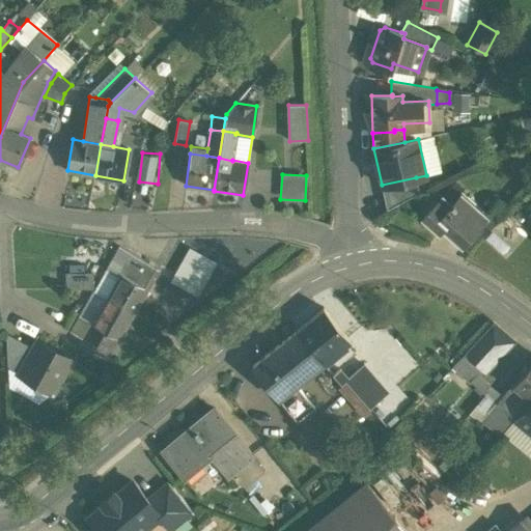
[(416,177),(382,185),(387,210),(419,193),(416,177)]
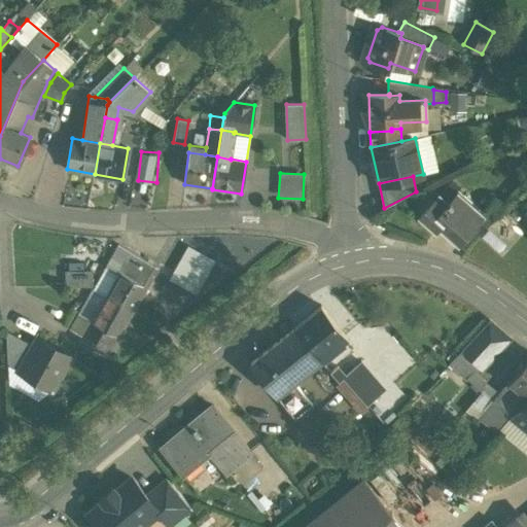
[(484,214),(458,191),(450,201),(442,194),(419,218),(436,233),(441,229),(459,245),(480,220),(485,214),(484,214)]
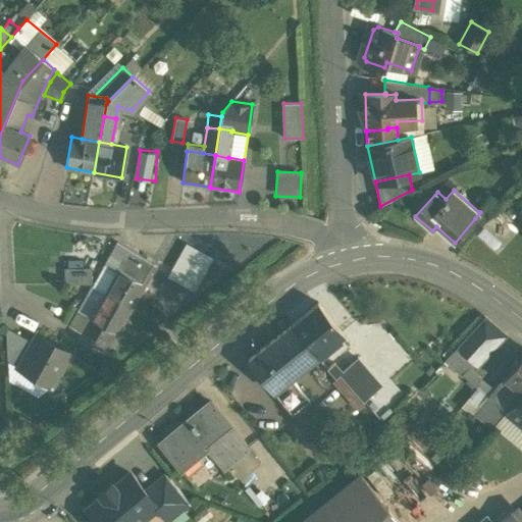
[(500,208),(489,200),(479,212),(480,212),(475,218),(484,225),(500,208)]
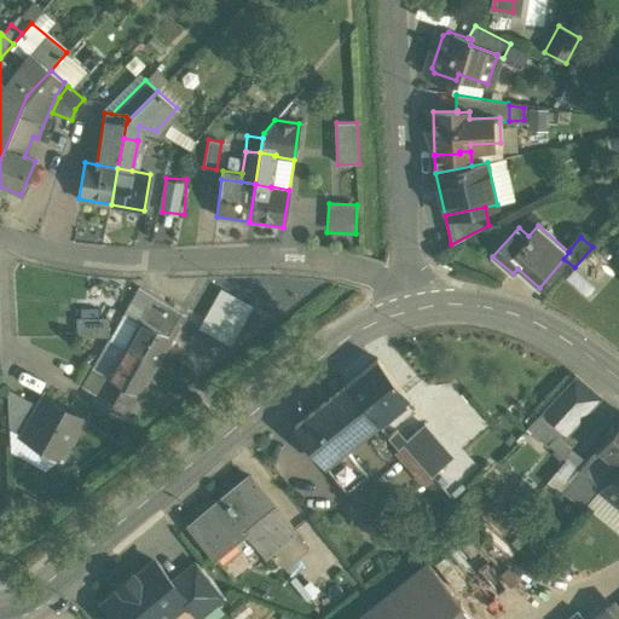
[(185,314),(139,289),(125,314),(139,323),(142,320),(172,337),(185,314)]
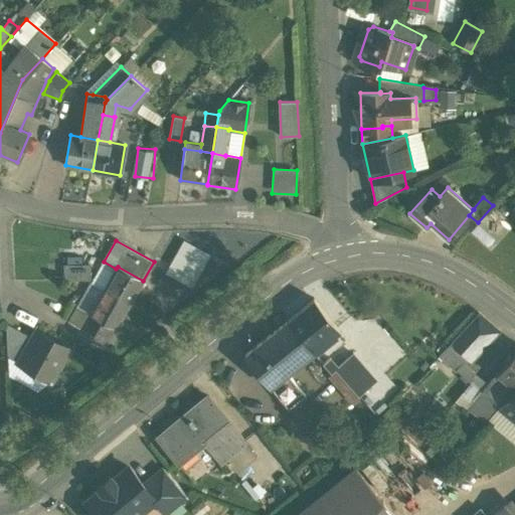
[(210,256),(182,241),(164,273),(193,289),(210,256)]
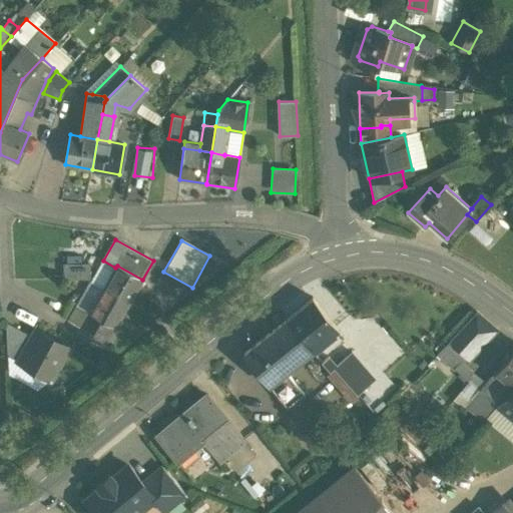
[(90,264),(63,265),(64,280),(91,279),(90,264)]
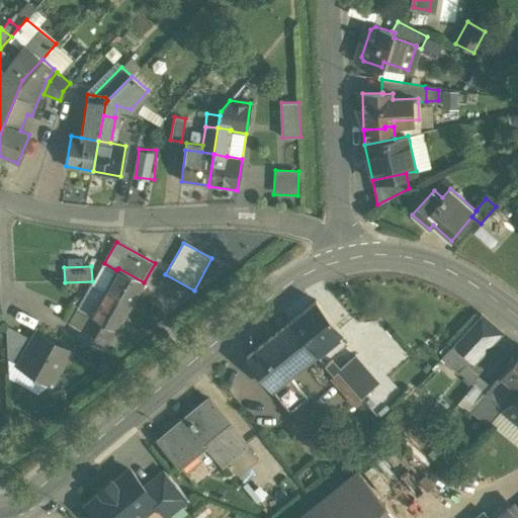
[(144,282),(118,268),(116,270),(104,292),(131,307),(144,282)]
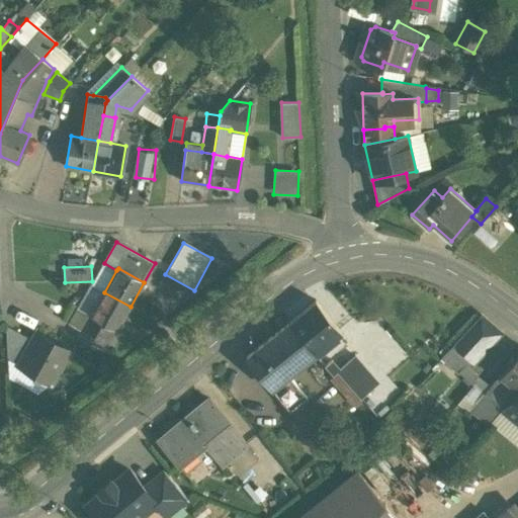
[(91,284),(77,309),(91,317),(104,292),(91,284)]
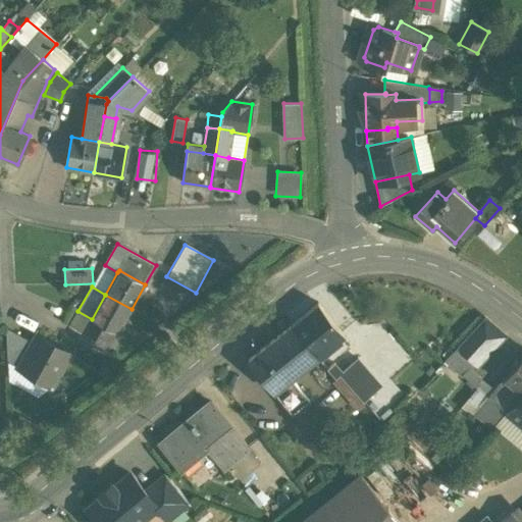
[(132,309),(105,295),(92,319),(117,333),(118,333),(132,309)]
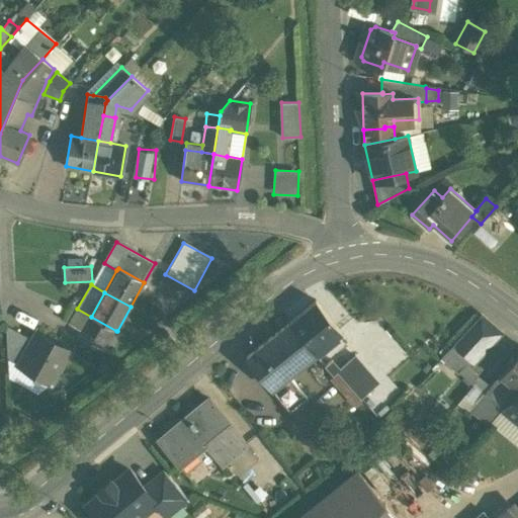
[(341,331),(315,300),(288,322),(314,354),(341,331)]
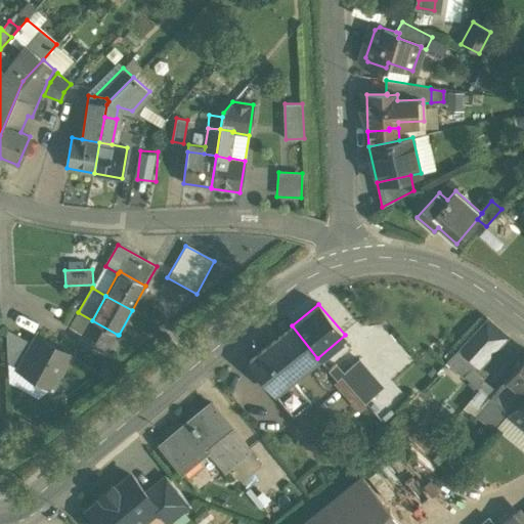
[(92,320),(78,312),(71,325),(96,342),(104,328),(92,320)]
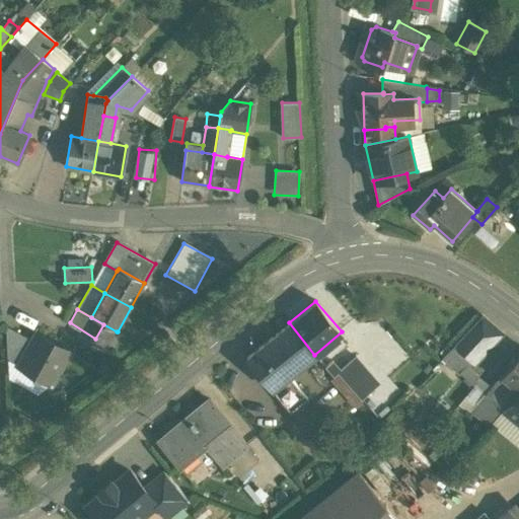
[(472,330),(471,331),(477,337),(482,340),(494,324),(484,316),(472,330)]
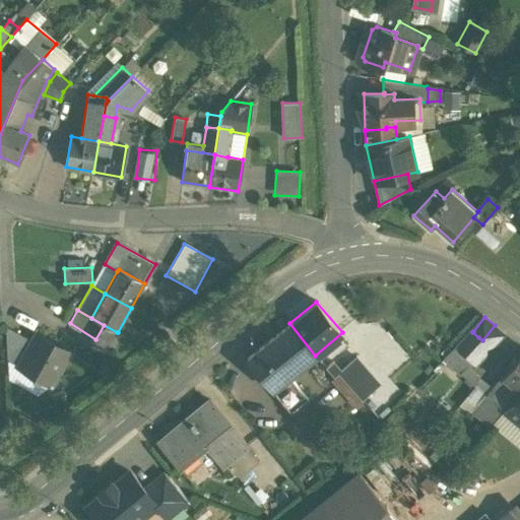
[(289,323),(248,358),(272,388),(288,375),(301,366),(302,367),(315,355),(289,323)]
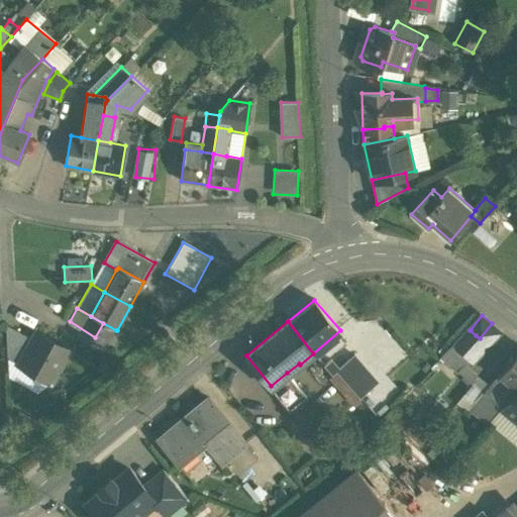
[(116,330),(103,323),(95,337),(93,342),(105,349),(116,330)]
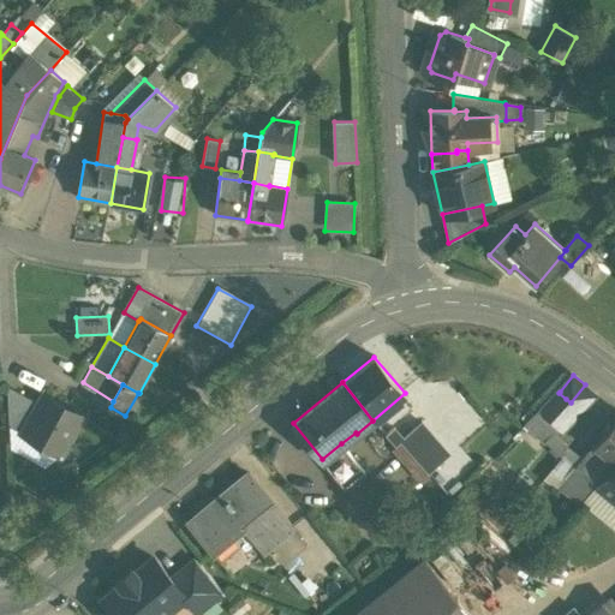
[(40,404),(7,386),(9,425),(23,434),(40,404)]
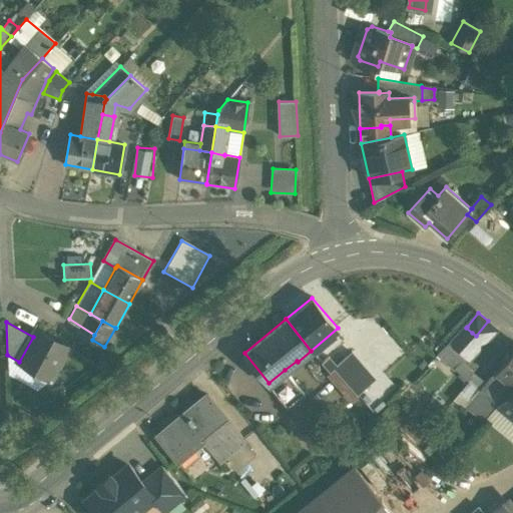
[(464,325),(448,342),(457,350),(472,333),(466,328),(467,327),(464,325)]
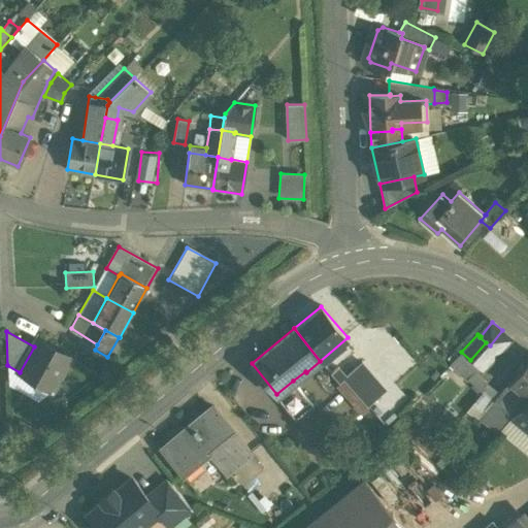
[(34,347),(20,372),(53,390),(70,358),(38,339),(34,347)]
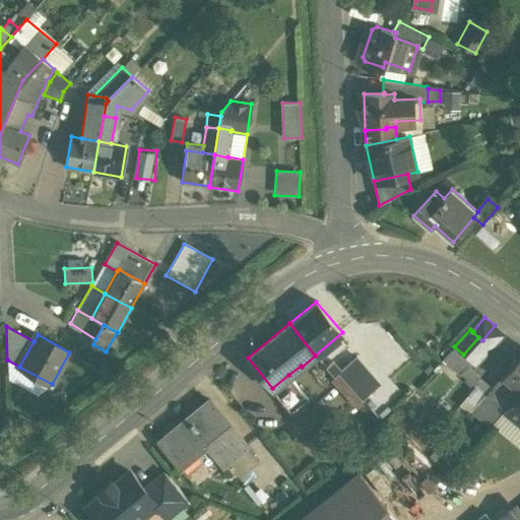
[(463,354),(454,346),(444,358),(462,374),(472,363),(463,354)]
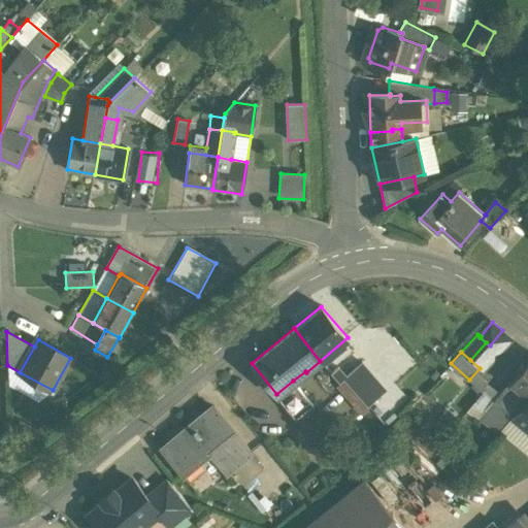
[(527,360),(509,383),(527,398),(527,360)]
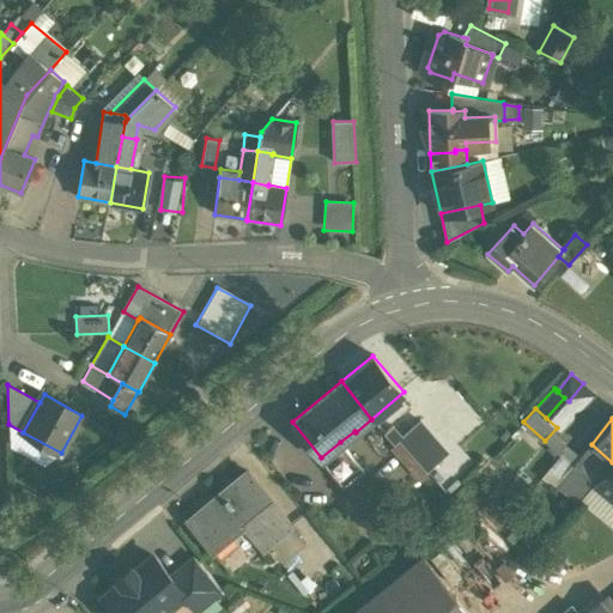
[(447,451),(418,419),(400,435),(396,438),(398,439),(426,471),(447,451)]
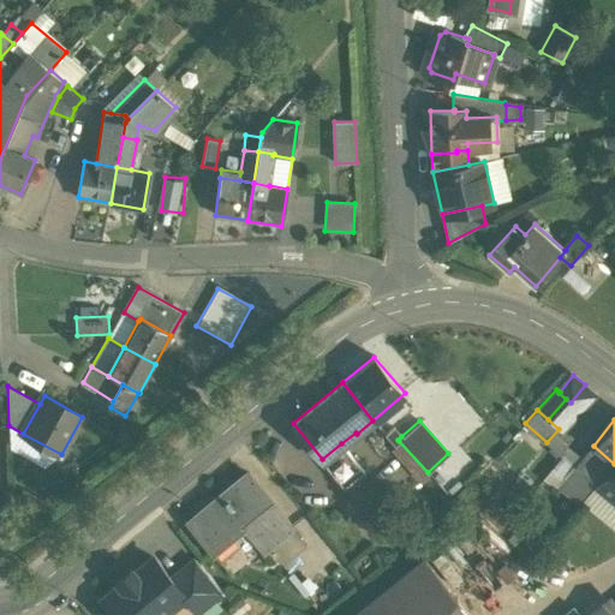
[(401,436),(392,427),(383,434),(394,445),(399,441),(398,440),(401,436)]
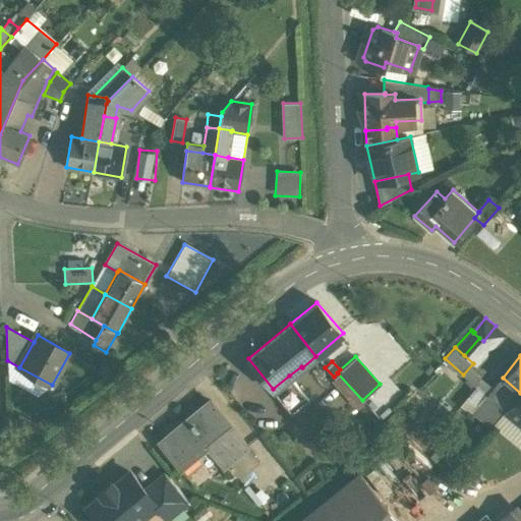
[(289,375),(273,389),(291,411),(307,398),(289,375)]
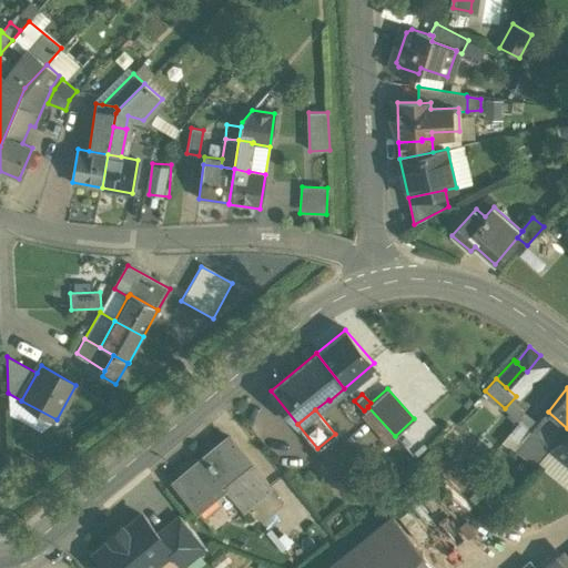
[(567,428),(548,412),(531,432),(550,447),(567,429),(567,428)]
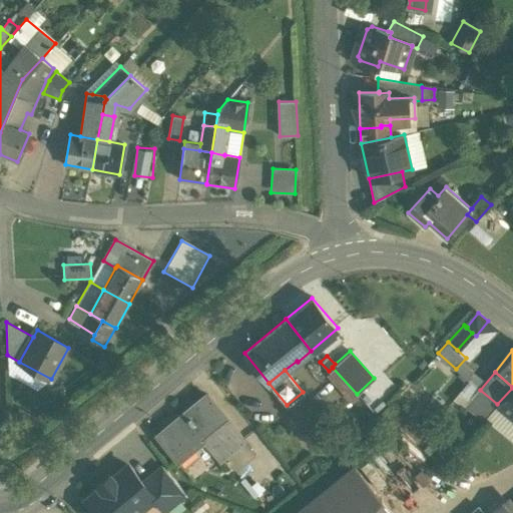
[(512,388),(497,404),(498,405),(512,417),(512,388)]
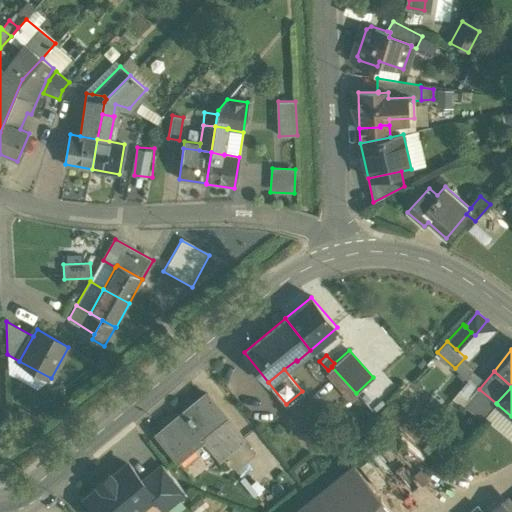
[(496,403),(479,389),(467,403),(485,419),(497,404),(496,403)]
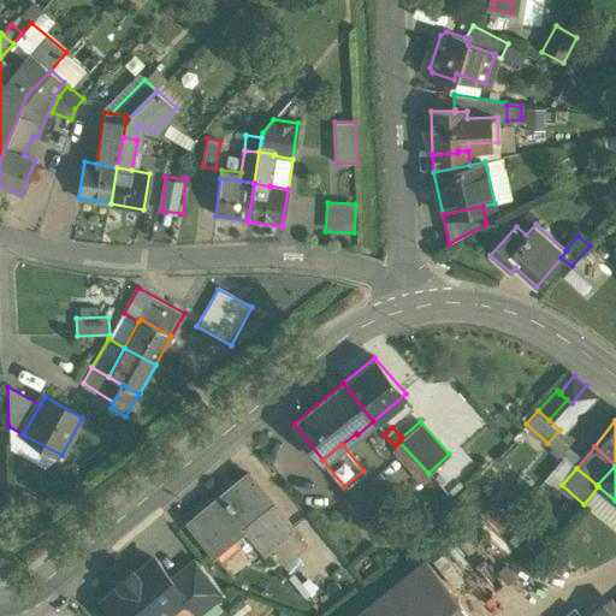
[(292,525),(250,473),(190,522),(213,551),(244,526),(262,549),(292,525)]
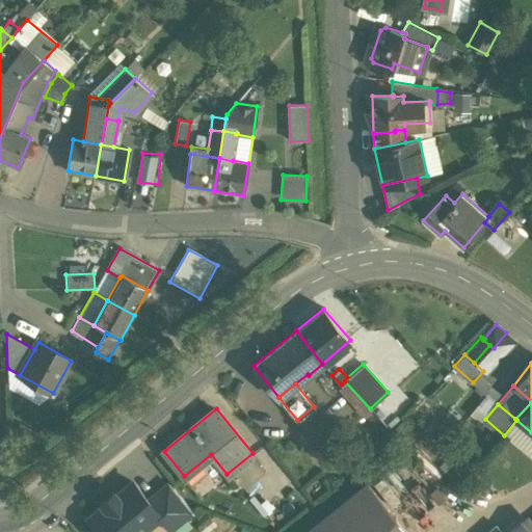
[(211,454),(184,476),(201,496),(227,474),(211,454)]
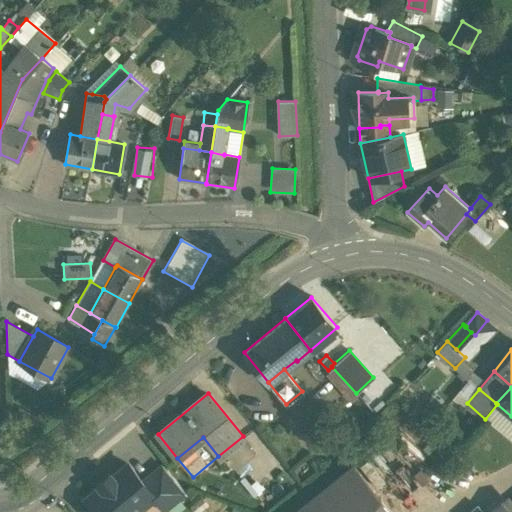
[(84,500),(94,511),(134,511),(154,495),(142,481),(128,464),(112,477),(109,474),(98,483),(101,487),(84,500)]
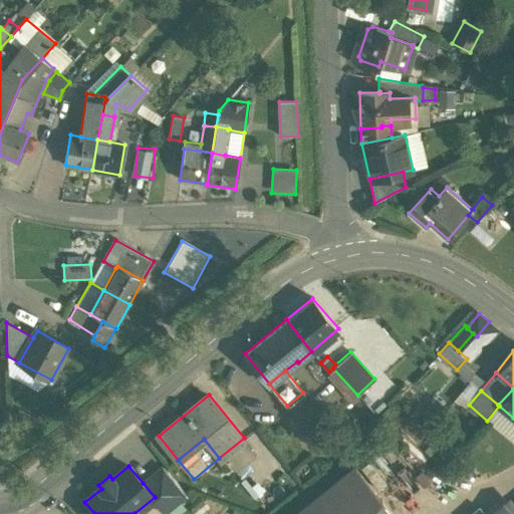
[(163,467),(143,483),(155,497),(166,511),(186,494),(163,467)]
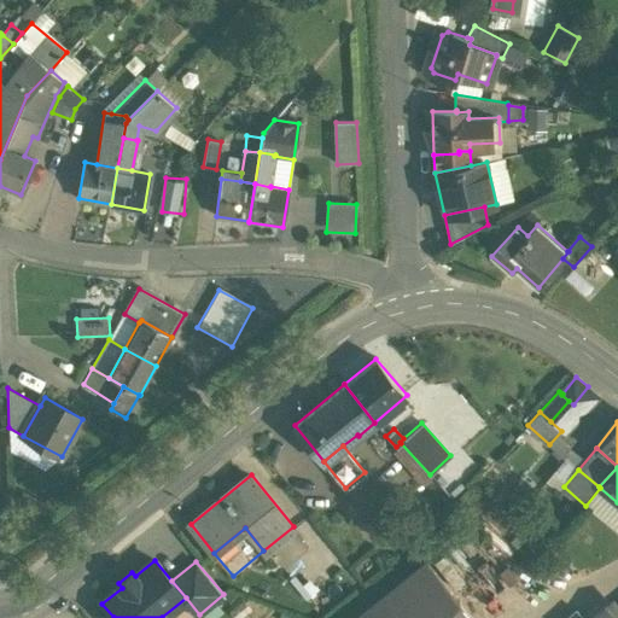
[(471,617),(426,563),(356,617),(471,617)]
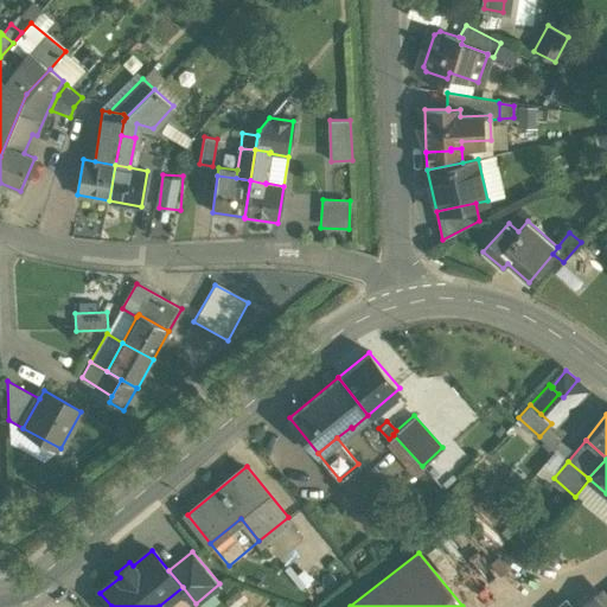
[(606,606),(606,589),(604,587),(579,606),(606,606)]
